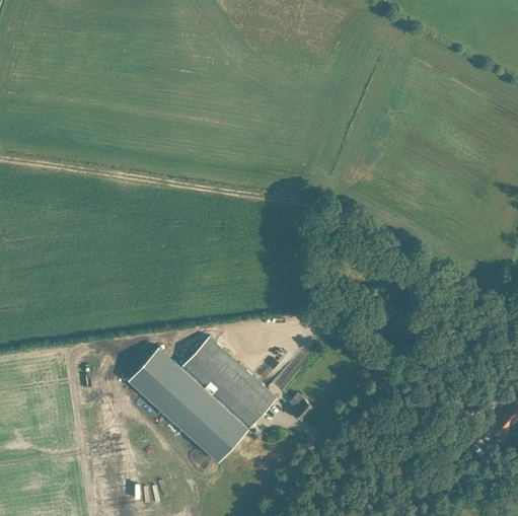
[(397,320),(413,332),(417,326),(400,315),(397,320)]
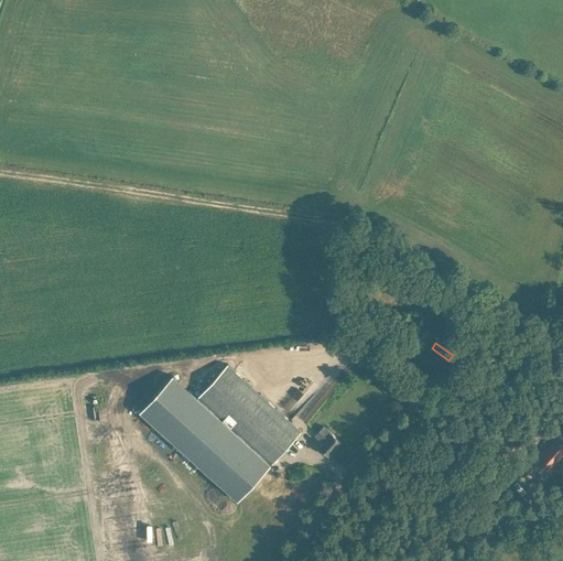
[(301,433),(227,366),(197,399),(271,466),(301,433)]
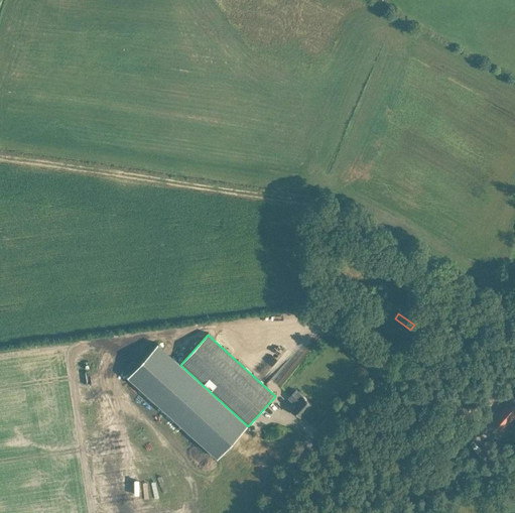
[(270,377),(278,383),(301,357),(283,342),(272,355),(281,362),(274,370),(275,371),(270,377)]
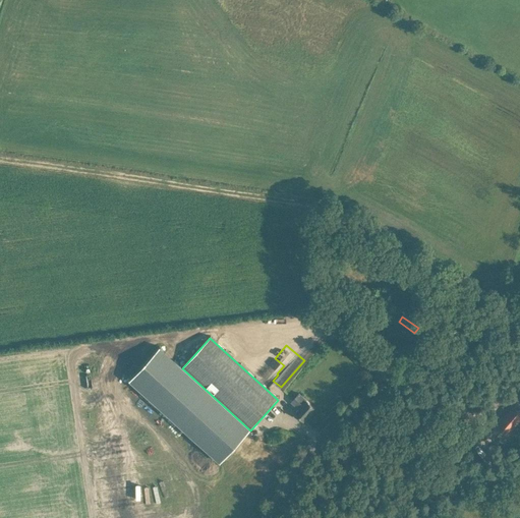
[(250,430),(182,368),(181,369),(159,349),(128,383),(219,465),(249,432),(249,430),(250,430)]
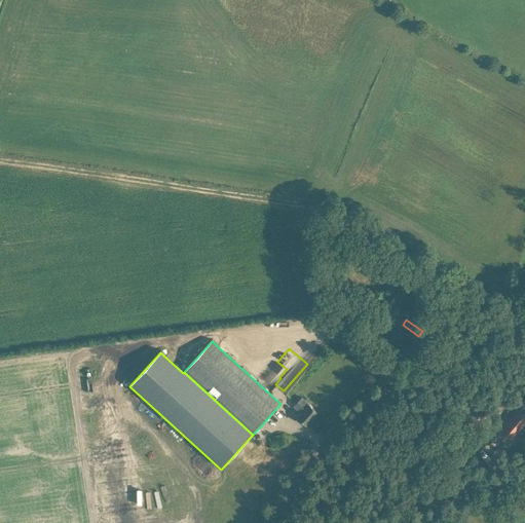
[(305,427),(317,414),(301,400),(294,408),(300,414),(296,418),(305,427)]
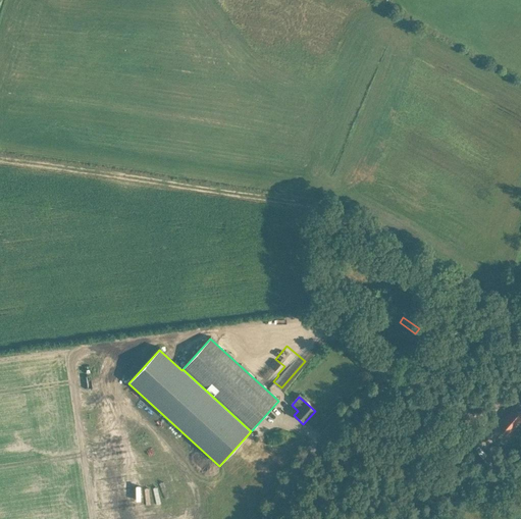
[(520,409),(517,406),(497,429),(506,437),(520,420),(520,409)]
